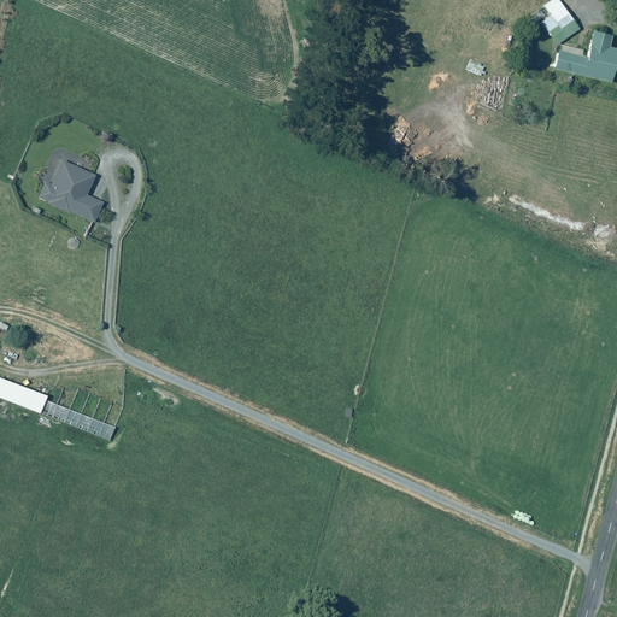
[(579,28),(558,0),(550,0),(544,5),(550,15),(539,22),(554,45),(579,28)]
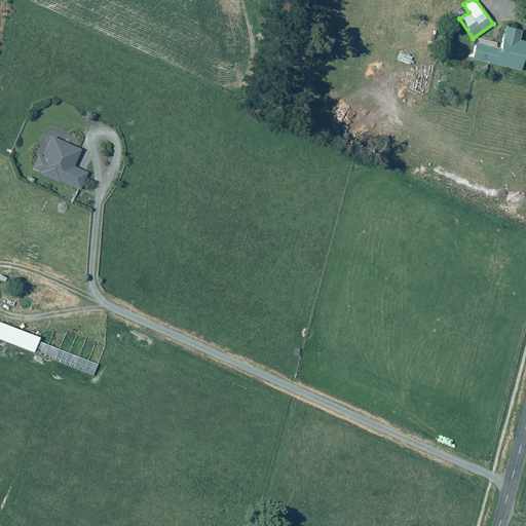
[(473,42),(470,58),(520,70),(522,61),(525,62),(525,50),(524,50),(525,42),(517,40),(519,29),(505,26),(500,47),(495,46),(496,42),(477,38),(476,43),(473,42)]
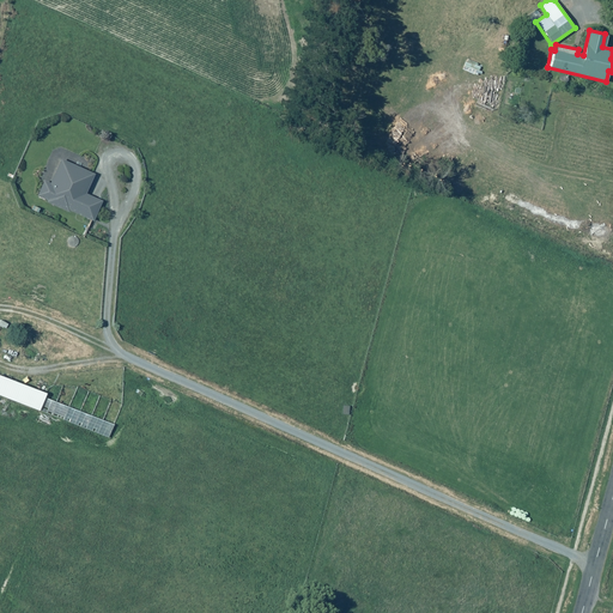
[(93,175),(60,159),(54,173),(48,170),(36,195),(92,220),(101,201),(85,194),(93,175)]
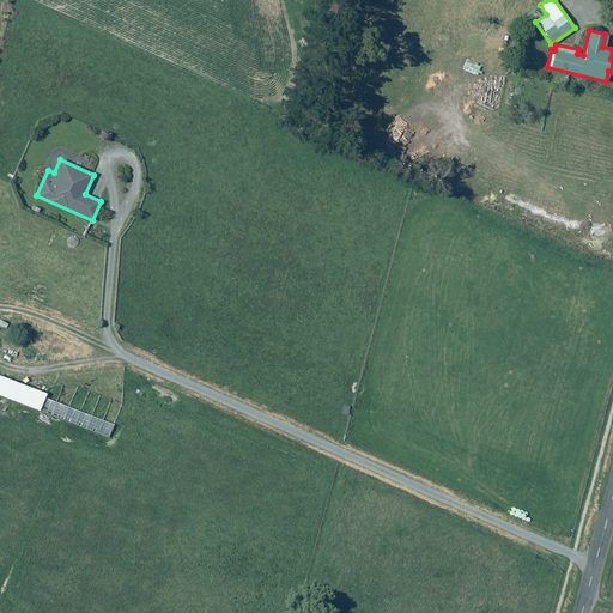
[(44,393),(0,375),(0,395),(37,411),(44,393)]
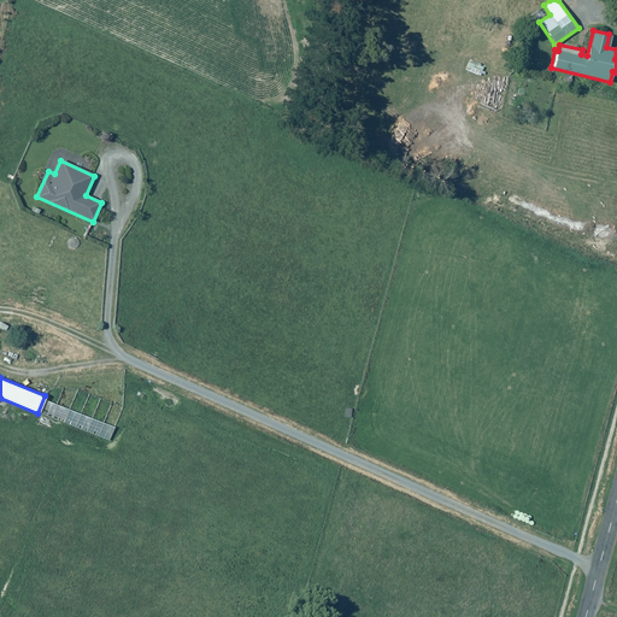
[(70,410),(45,400),(40,415),(110,441),(123,405),(78,388),(70,410)]
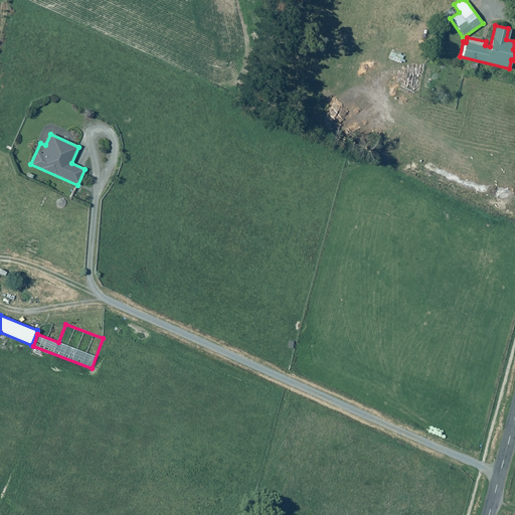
All buildings are outlined.
